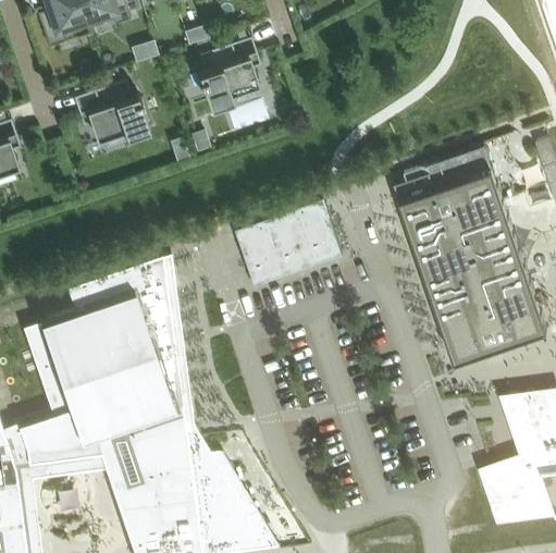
[(91,33),(89,28),(88,28),(78,0),(50,0),(53,9),(38,13),(50,47),(91,33)]
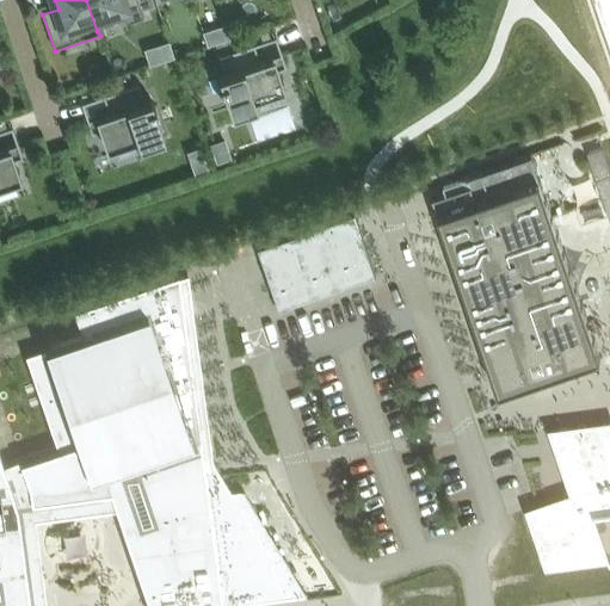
[(86,0),(97,31),(98,31),(124,23),(125,28),(145,22),(136,0),(86,0)]
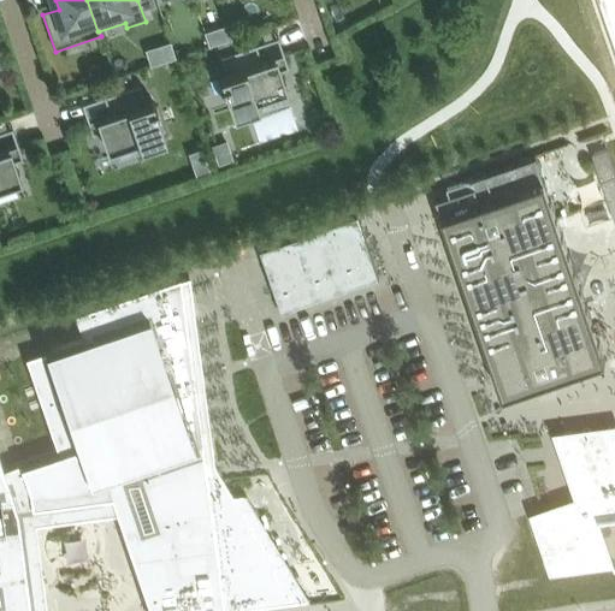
[(137,0),(143,13),(153,10),(149,0),(137,0)]
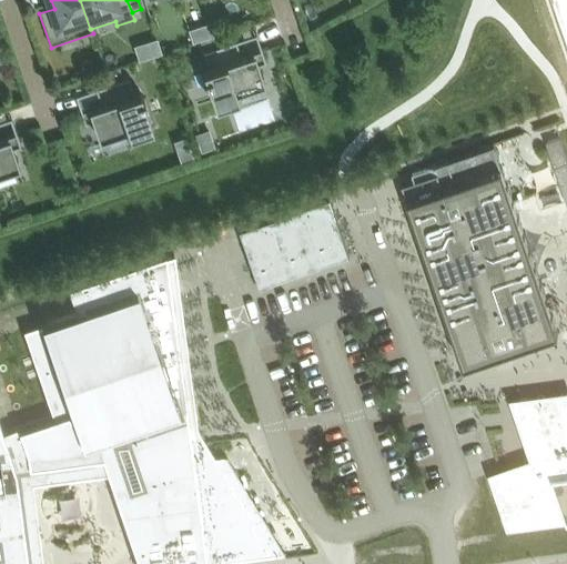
[(566,0),(554,0),(566,38),(566,0)]
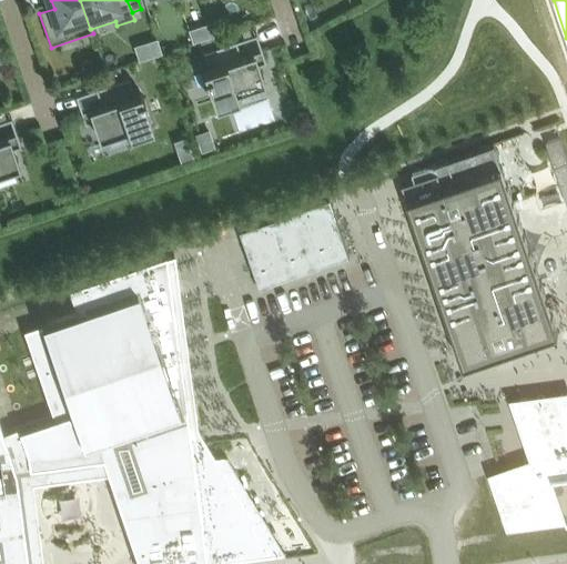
[(206,84),(215,109),(239,101),(236,96),(257,89),(259,90),(260,89),(260,88),(264,87),(263,81),(263,79),(262,80),(259,68),(265,66),(262,53),(242,60),(236,43),(203,54),(209,71),(202,73),(204,79),(203,80),(205,84),(206,84)]
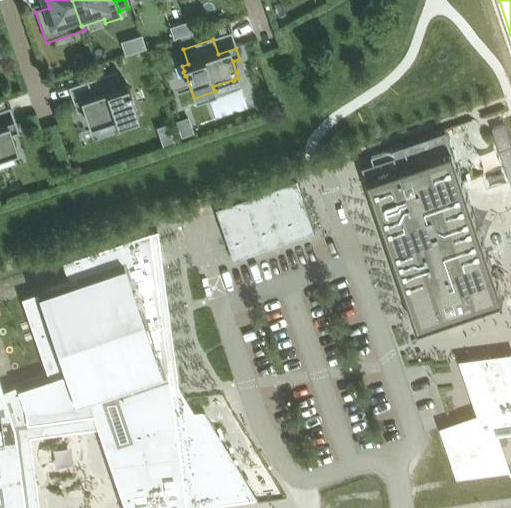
[(115,120),(116,125),(138,118),(130,95),(131,95),(129,90),(128,91),(126,85),(121,87),(116,72),(86,82),(91,97),(73,103),(77,114),(84,112),(87,122),(86,123),(87,124),(88,124),(89,129),(94,127),(94,128),(96,127),(95,126),(115,120)]
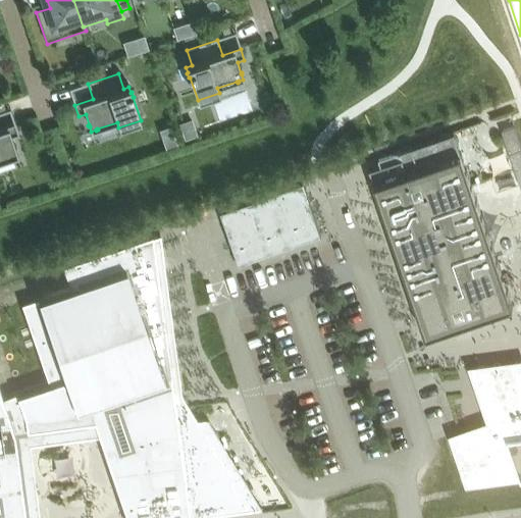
[(179,128),(186,143),(198,139),(192,123),(179,128)]
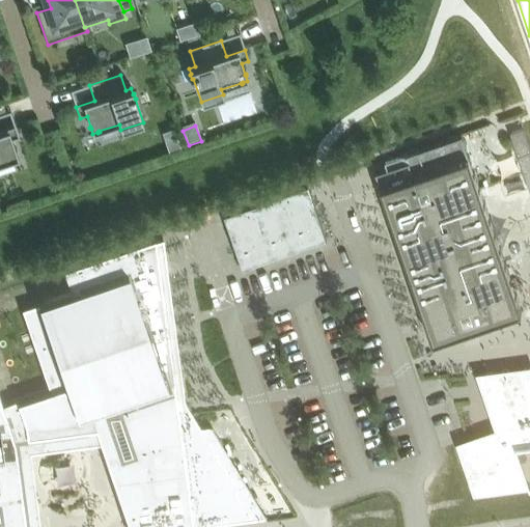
[(0,165),(11,161),(12,162),(14,162),(14,161),(19,159),(17,154),(18,154),(17,153),(16,153),(12,141),(20,139),(16,128),(0,133),(0,165)]
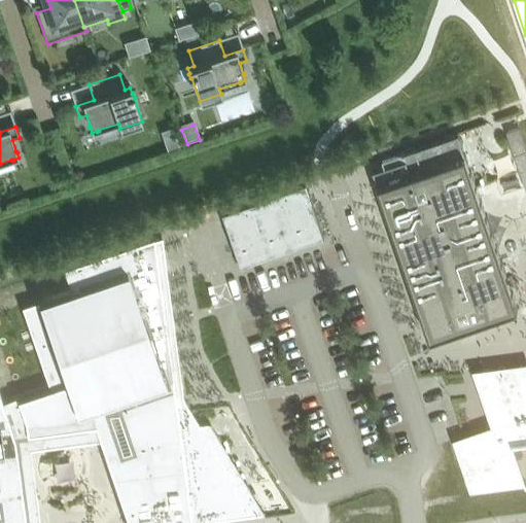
[(525,148),(520,131),(507,135),(521,175),(525,189),(525,148)]
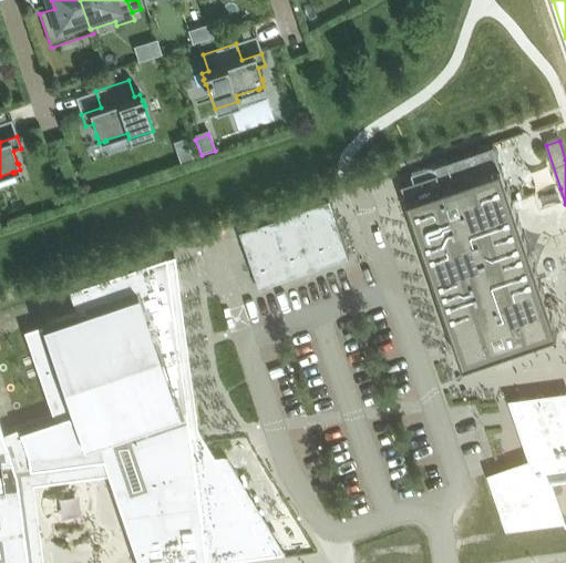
[(494,147),(434,169),(436,176),(415,183),(419,193),(405,197),(405,198),(440,298),(461,359),(461,360),(481,354),(493,349),(496,358),(558,336),(533,262),(494,149),(494,147)]
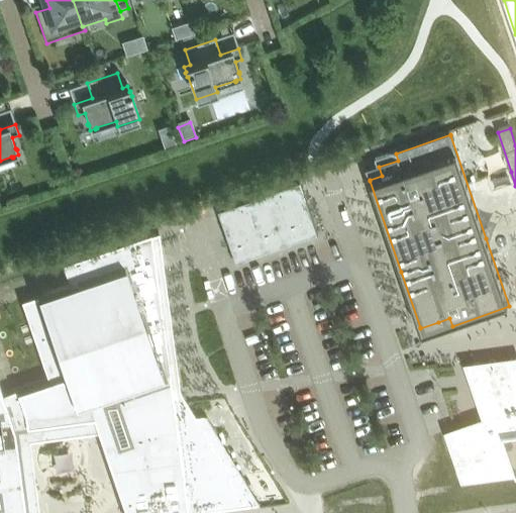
[(304,184),(218,214),(236,266),(322,235),(304,184)]
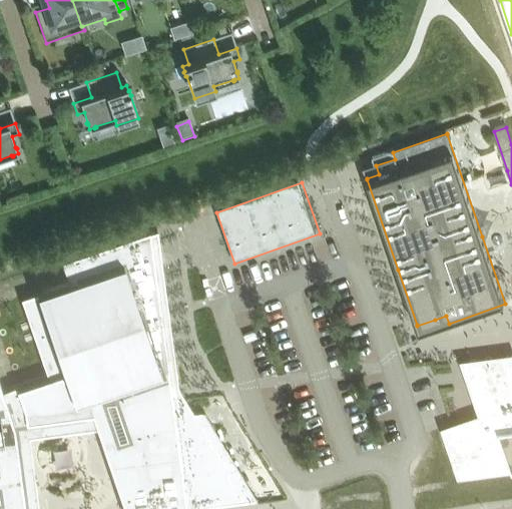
[(62,265),(69,286),(22,302),(48,379),(1,390),(0,387),(0,508),(39,508),(30,440),(97,431),(124,508),(209,508),(257,502),(257,501),(256,501),(249,502),(242,478),(241,476),(235,477),(227,453),(226,452),(220,453),(212,429),(203,414),(193,415),(181,395),(179,393),(179,391),(178,388),(177,382),(173,351),(157,233),(150,236),(150,234),(62,265)]
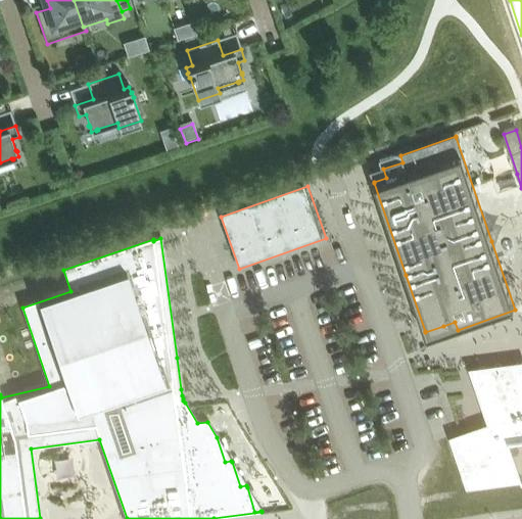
[(492,432),(455,445),(462,467),(469,488),(521,481),(521,366),(473,373),(491,428),(492,432)]
